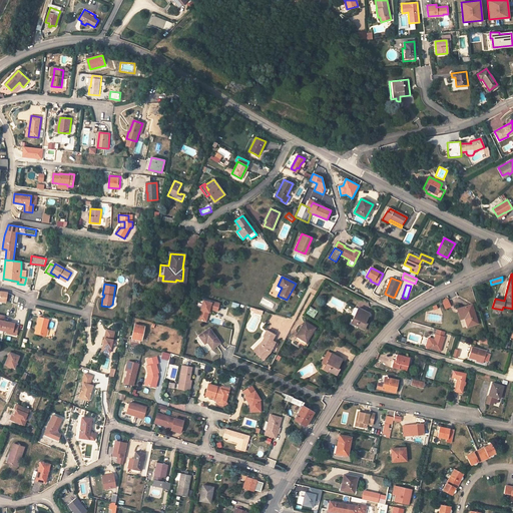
[(447,298),(442,301),(445,308),(450,306),(447,298)]
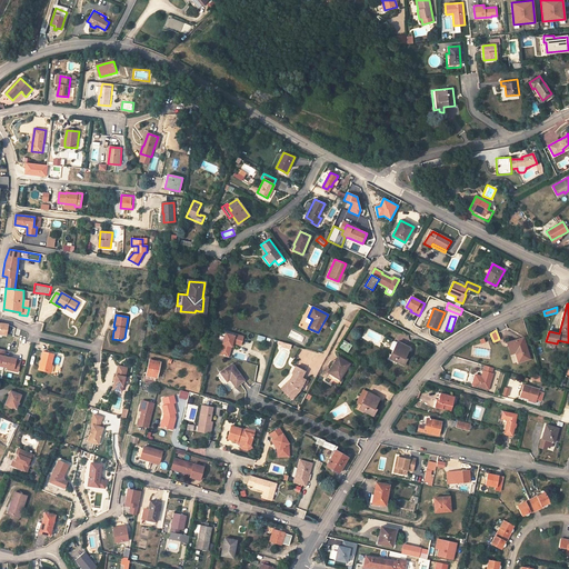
[(226,332),(219,355),(228,357),(230,349),(228,349),(229,346),(231,346),(232,342),(233,342),(241,345),(243,337),(235,335),(235,336),(226,332)]
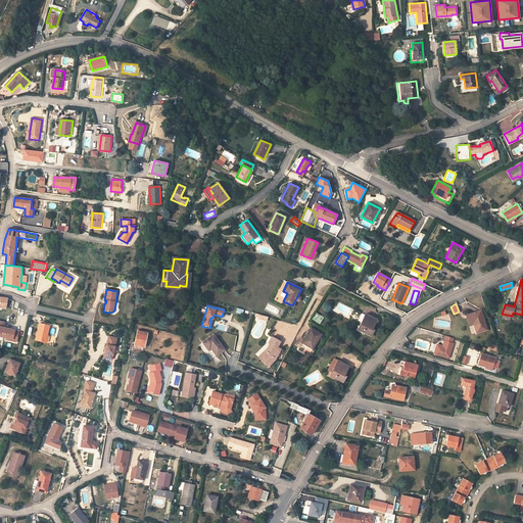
[(471,314),(474,324),(477,332),(487,329),(481,311),(471,314)]
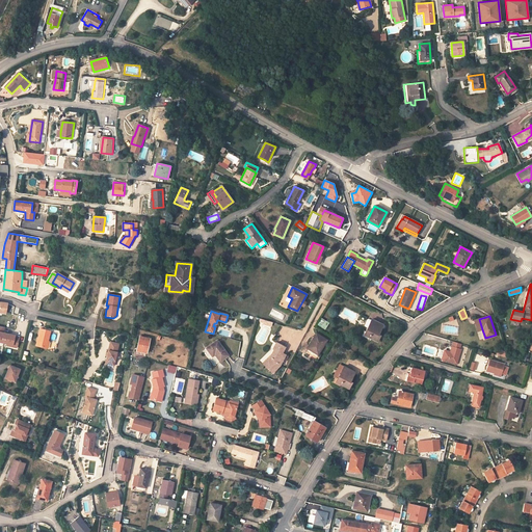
[(322,318),(318,324),(325,329),(329,323),(322,318)]
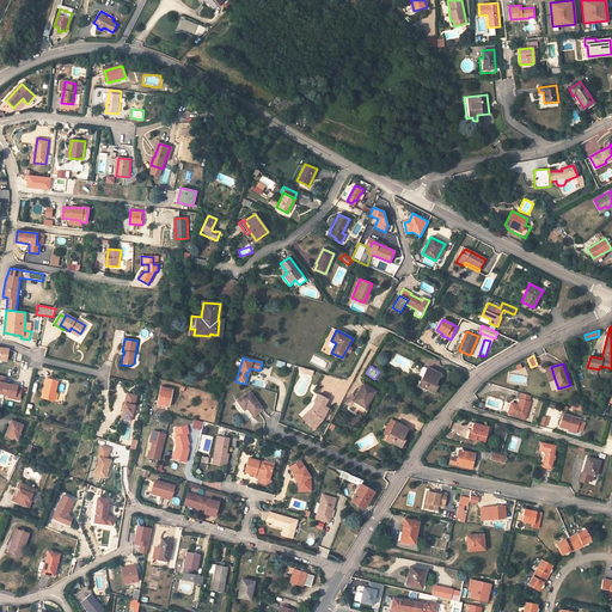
[(440,373),(428,367),(427,368),(423,377),(421,381),(418,380),(416,386),(427,391),(427,390),(434,392),(438,385),(435,384),(440,373)]
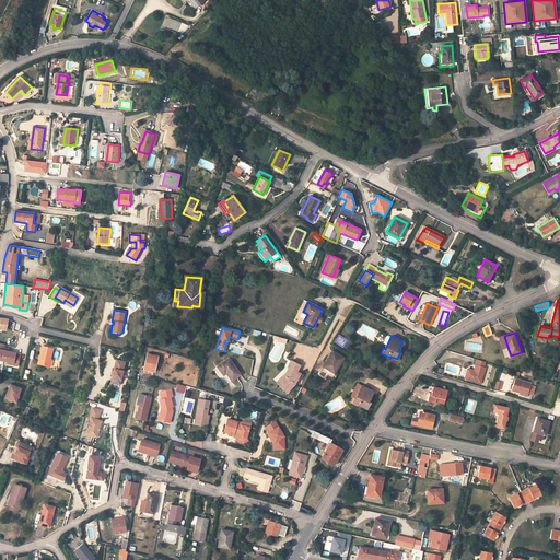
[(502,348),(508,347),(504,336),(499,337),(502,348)]
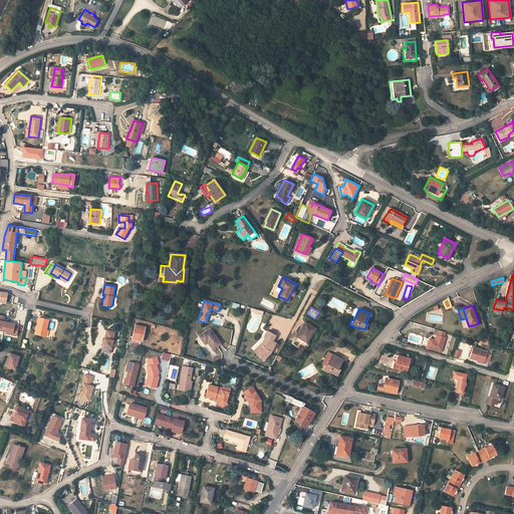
[(3,321),(4,316),(0,314),(0,330),(7,332),(12,333),(11,335),(16,336),(18,326),(14,325),(14,324),(3,321)]
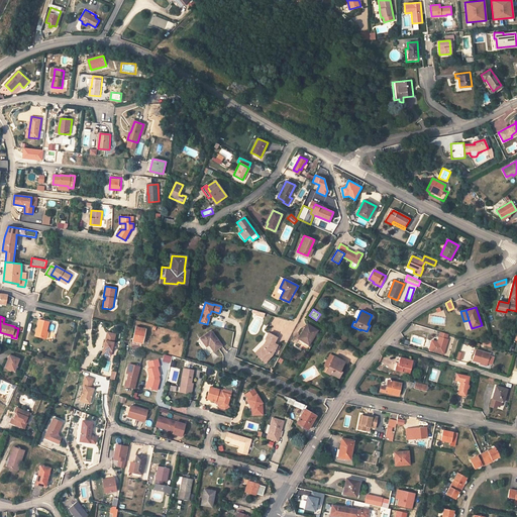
[(44,338),(46,331),(48,321),(39,319),(35,336),(44,338)]
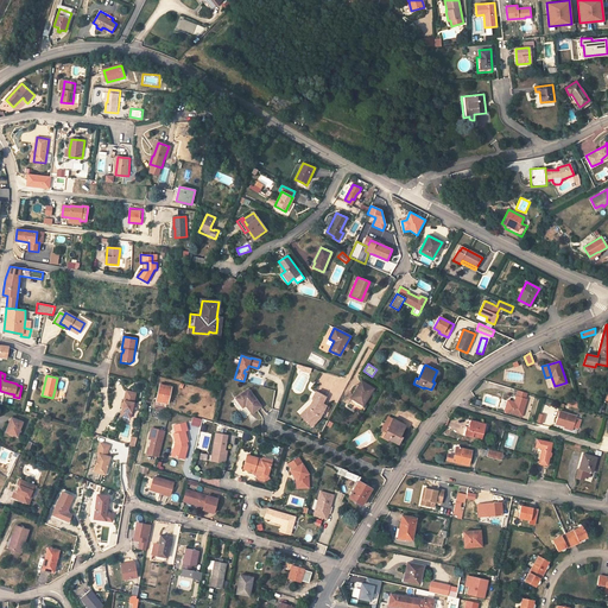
[(356,391),(352,398),(363,405),(373,388),(361,381),(355,391),(356,391)]
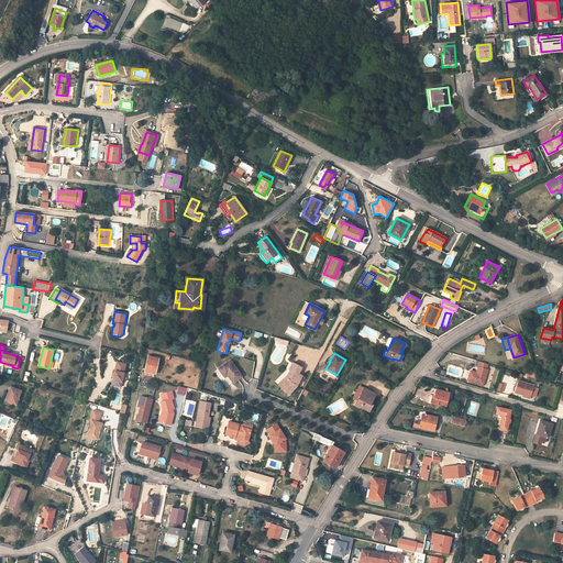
[(150,371),(150,372),(155,373),(158,359),(147,356),(145,370),(150,371)]
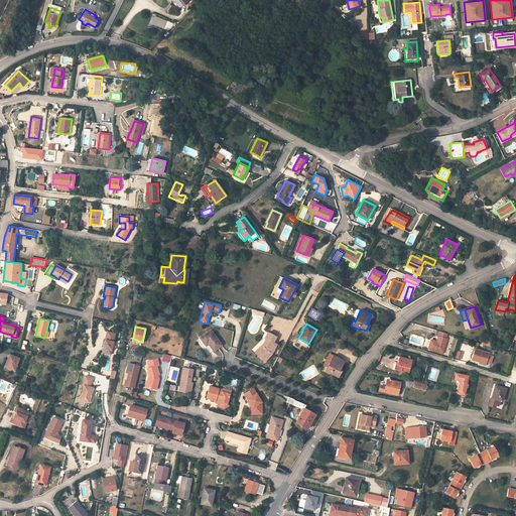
[(222,345),(211,330),(200,338),(206,346),(209,344),(214,351),(222,345)]
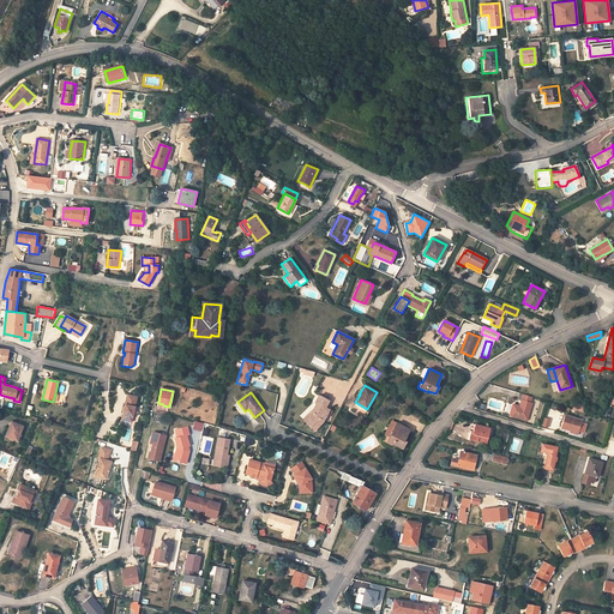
[(137,397),(127,395),(121,419),(131,422),(137,397)]
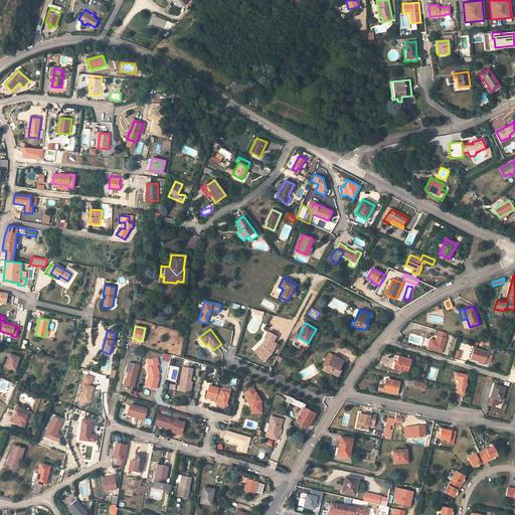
[(447,333),(440,331),(436,341),(431,340),(427,348),(442,352),(447,339),(445,338),(447,333)]
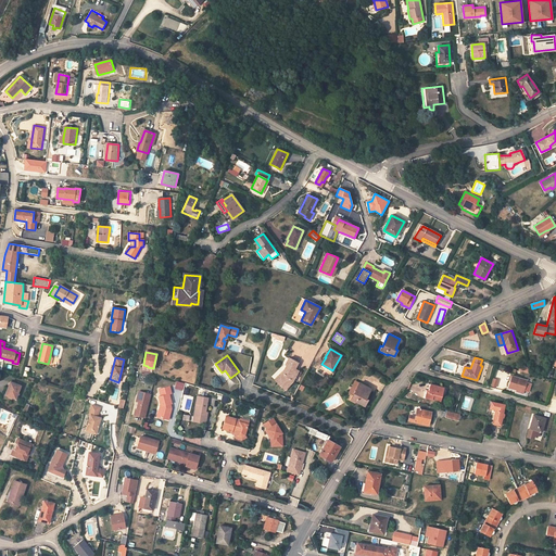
[(292,373),(294,369),(298,363),(289,358),(286,365),(287,366),(282,374),(285,375),(277,381),(285,390),(292,382),(297,375),(292,373)]
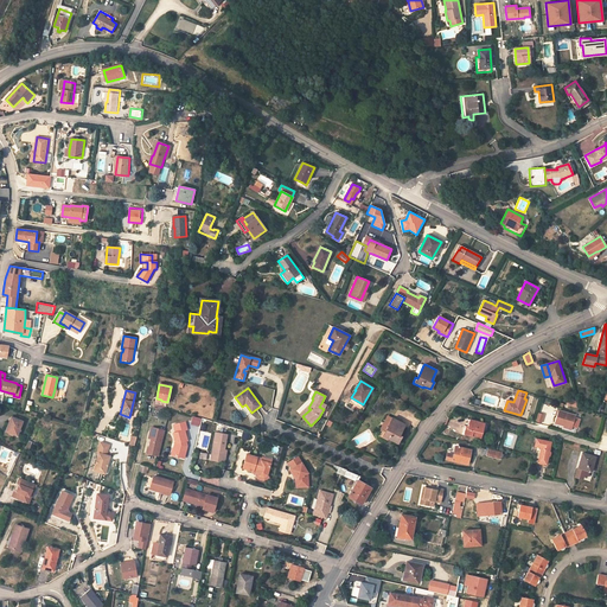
[(575,415),(558,410),(555,423),(572,428),(575,415)]
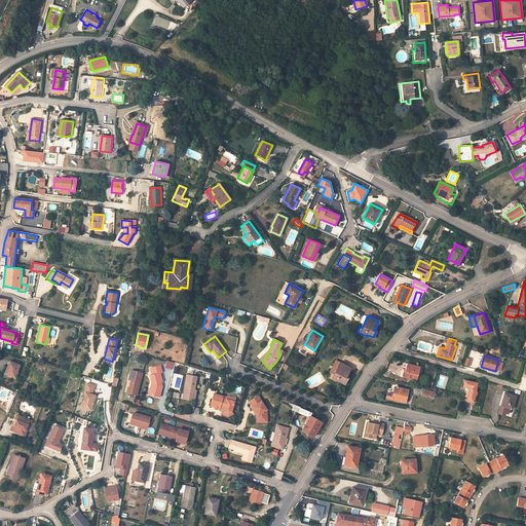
[(470,367),(473,359),(466,358),(463,365),(470,367)]
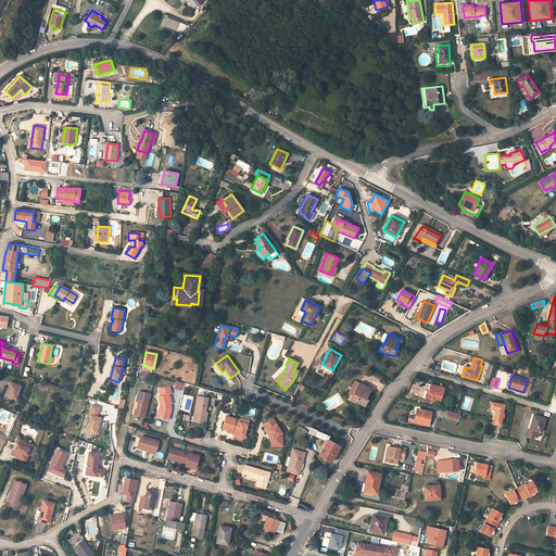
[(184,390),(186,382),(176,380),(175,388),(184,390)]
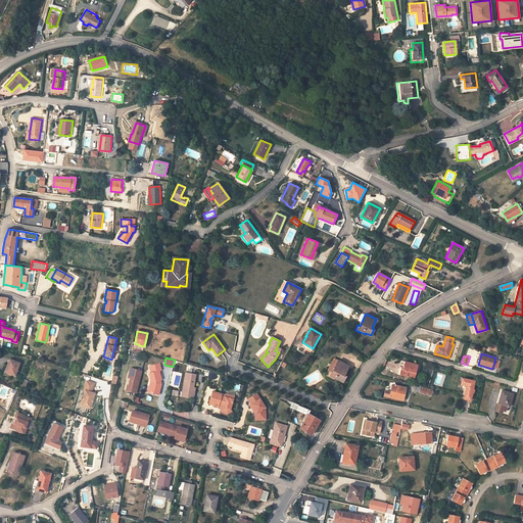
[(328,370),(330,371),(332,372),(338,361),(334,359),(328,370)]
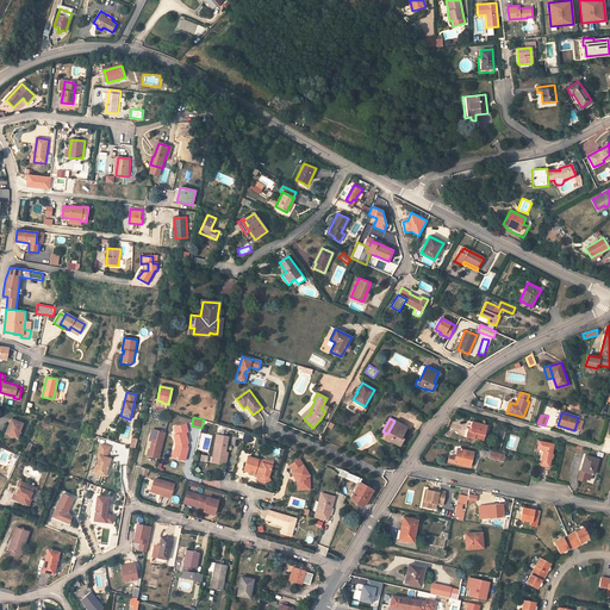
[(17,437),(23,423),(12,419),(10,424),(6,434),(17,437)]
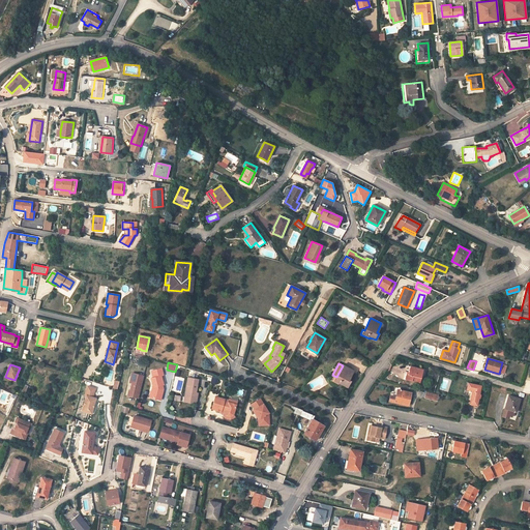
[(353,371),(343,365),(336,377),(334,376),(331,381),(339,384),(340,383),(347,387),(351,381),(349,380),(353,371)]
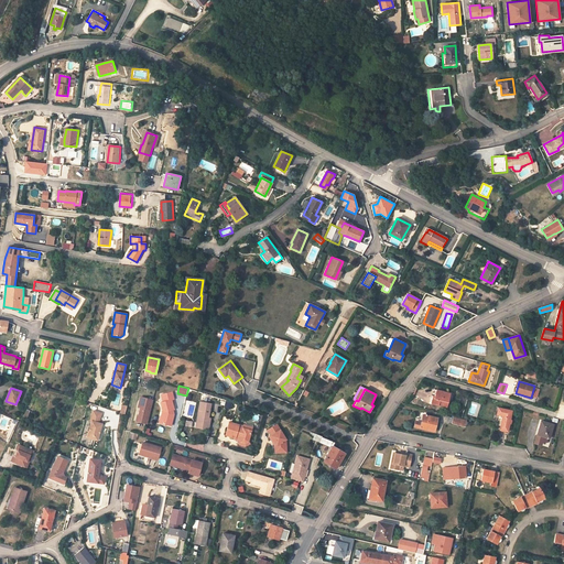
[(451,393),(437,389),(434,398),(432,398),(431,403),(447,408),(451,393)]
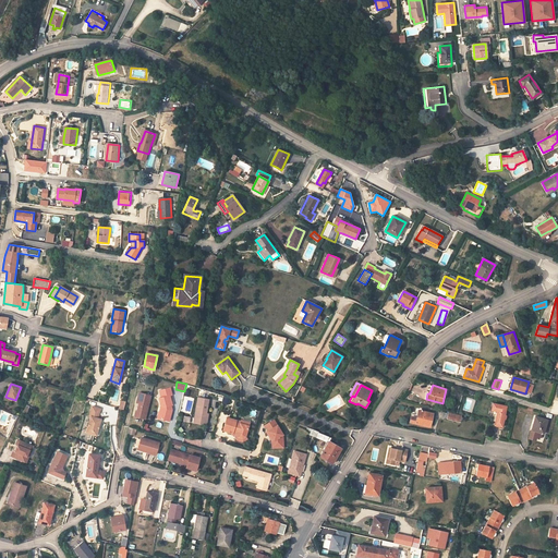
[(170,410),(172,410),(170,405),(172,404),(169,396),(171,395),(170,387),(159,390),(160,395),(161,395),(161,397),(158,398),(161,408),(160,408),(159,412),(160,412),(160,414),(159,419),(169,421),(171,413),(169,413),(170,410)]
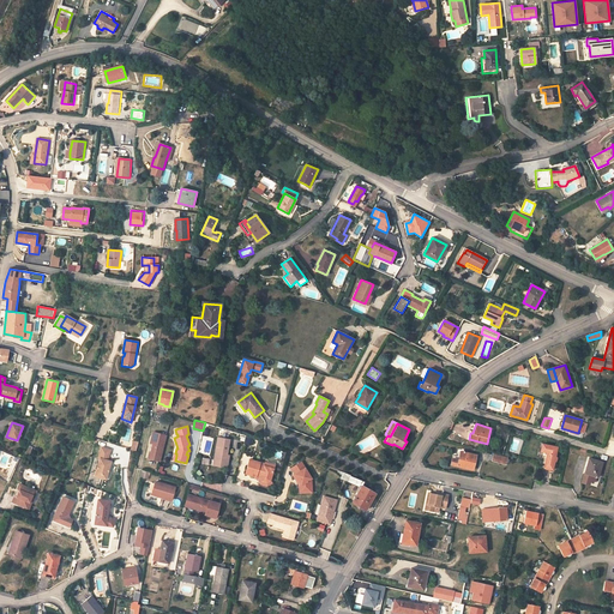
[(154,432),(150,444),(151,445),(154,437),(166,439),(167,435),(154,432)]
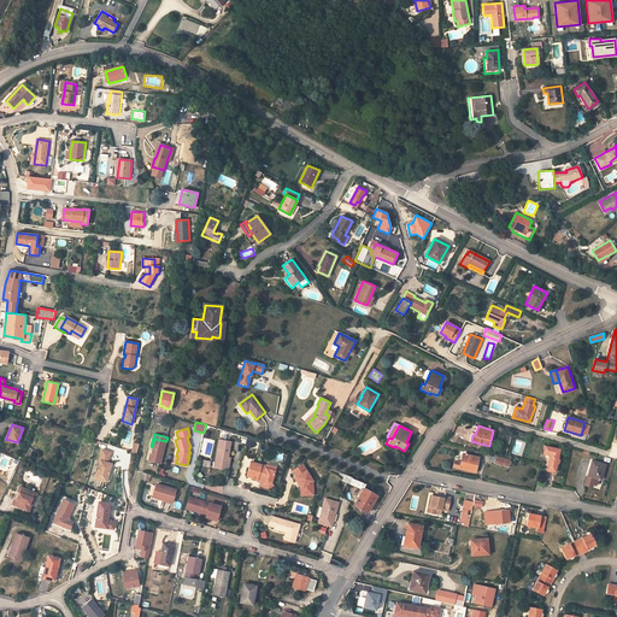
[(154,439),(152,447),(153,447),(151,456),(150,456),(148,460),(162,463),(166,441),(154,439)]
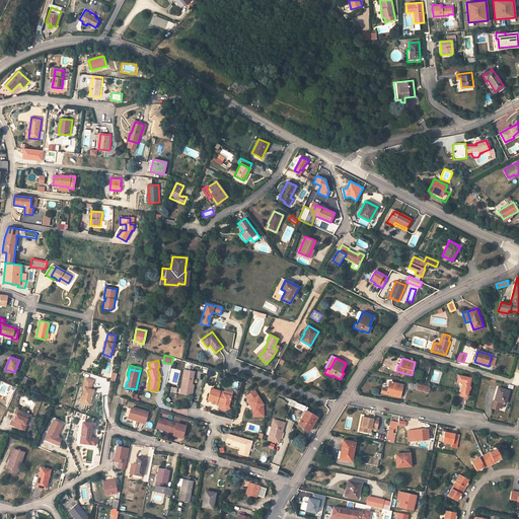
[(194,371),(183,369),(180,388),(183,389),(182,393),(188,394),(189,388),(193,389),(194,384),(192,384),(194,371)]
